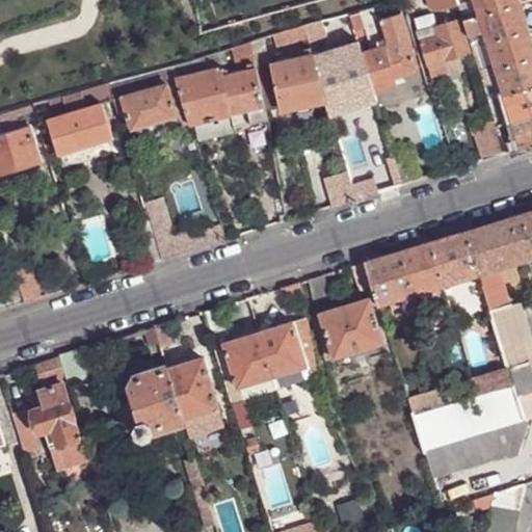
[(415,8),(411,0),(401,0),(404,11),(415,8)]
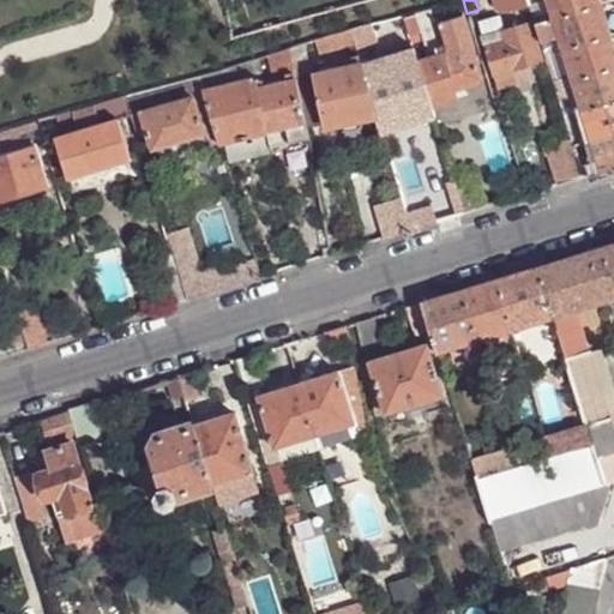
[(529,4),(527,0),(495,0),(495,1),(499,12),(529,4)]
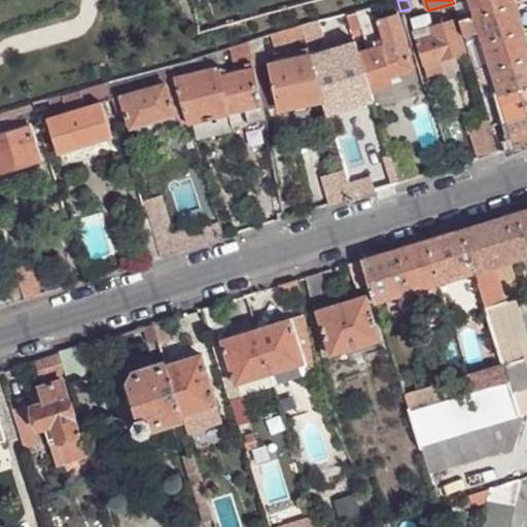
[(463,0),(454,3),(457,14),(472,9),(469,0),(463,0)]
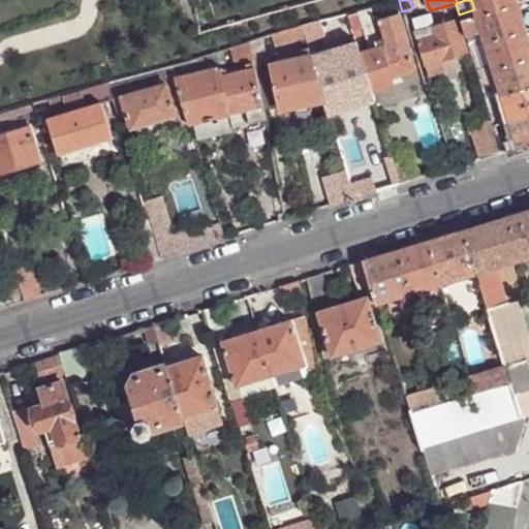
[(517,4),(515,0),(471,0),(474,9),(459,14),(461,20),(517,4)]
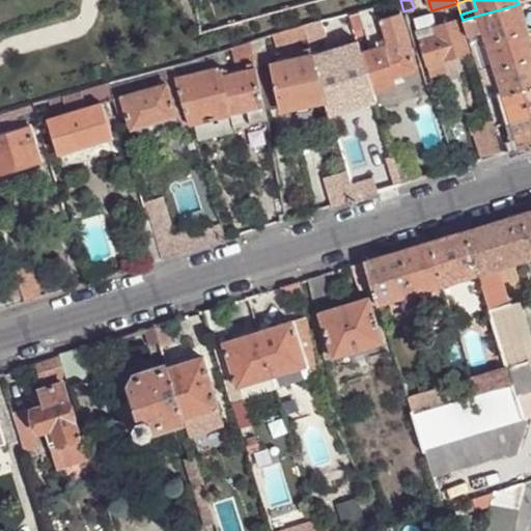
[(527,29),(519,4),(463,20),(468,35),(483,31),(486,42),(527,29)]
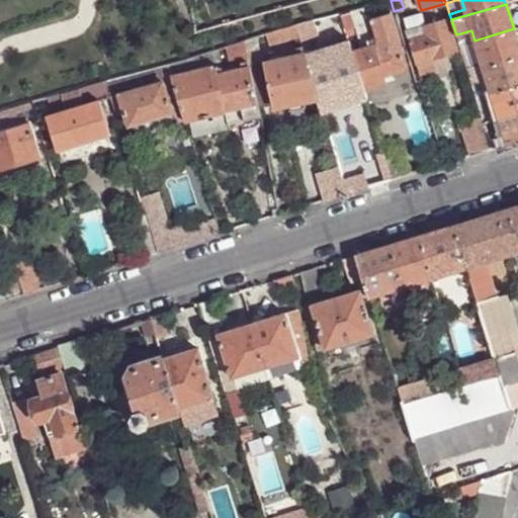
[(365,14),(362,6),(339,13),(342,20),(365,14)]
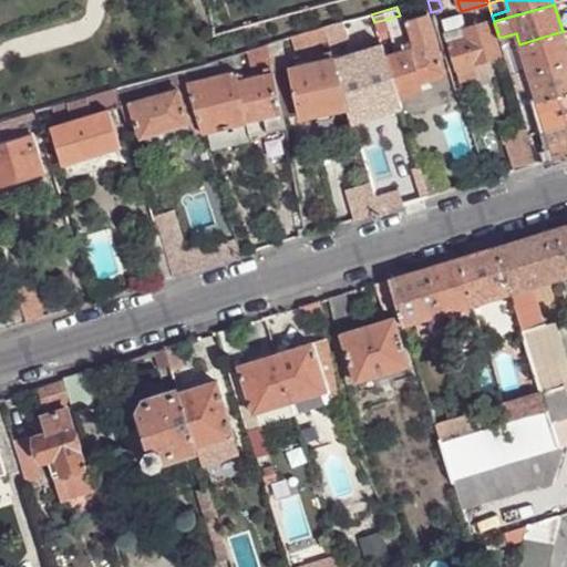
[(425,12),(409,18),(406,18),(409,29),(416,51),(436,45),(425,12)]
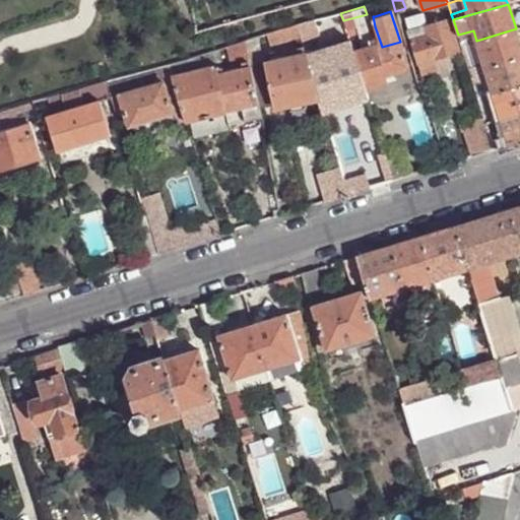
[(346,30),(347,35),(365,29),(375,26),(373,16),(375,16),(373,12),(367,14),(343,20),(346,30)]
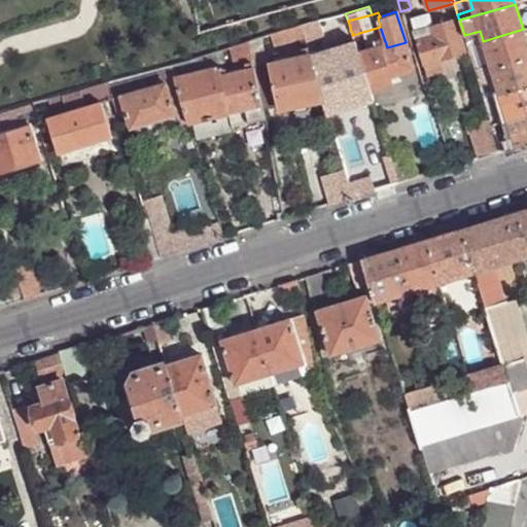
[(409,20),(415,38),(431,34),(429,27),(432,25),(429,14),(409,20)]
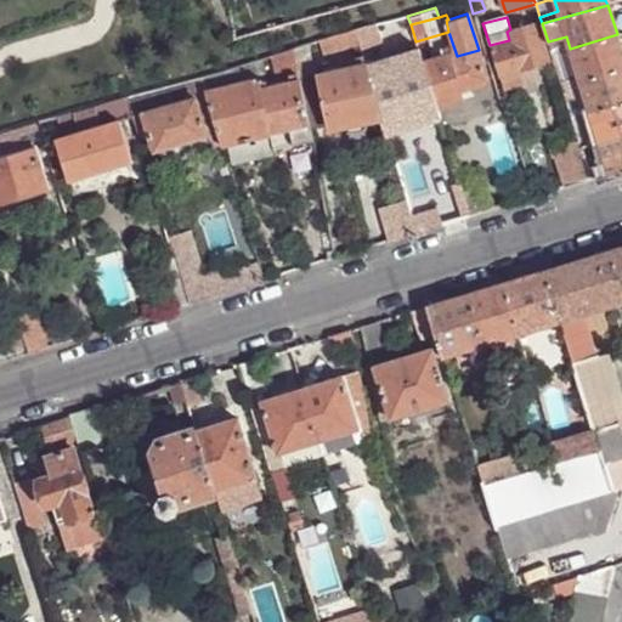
[(499,78),(531,68),(549,62),(537,22),(510,29),(507,32),(509,40),(490,45),(499,78)]
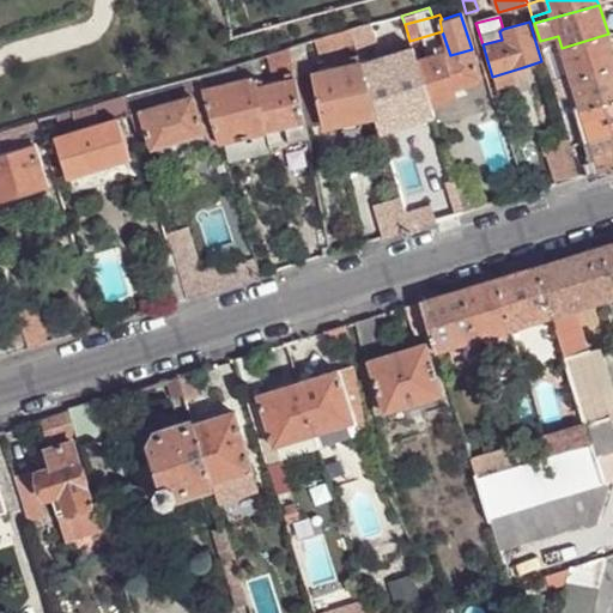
[(376,40),(371,24),(350,30),(354,46),(376,40)]
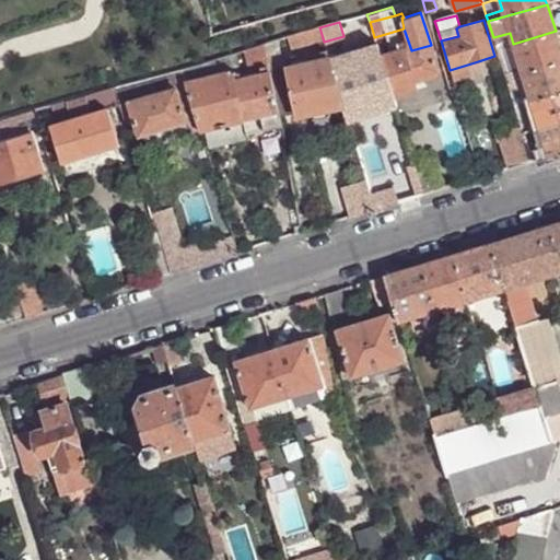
[(351,39),(373,33),(370,22),(348,31),(351,39)]
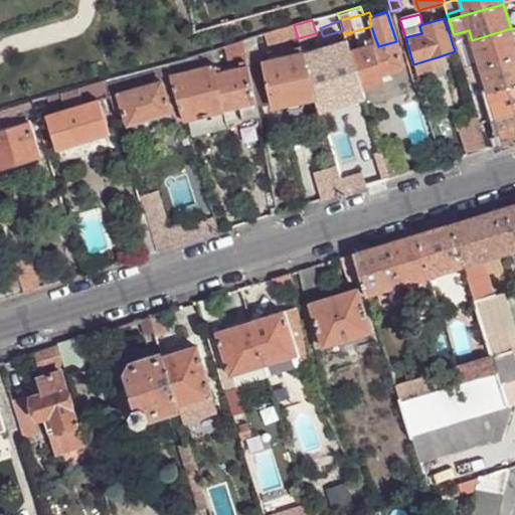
[(298,38),(294,25),(264,34),(269,47),(298,38)]
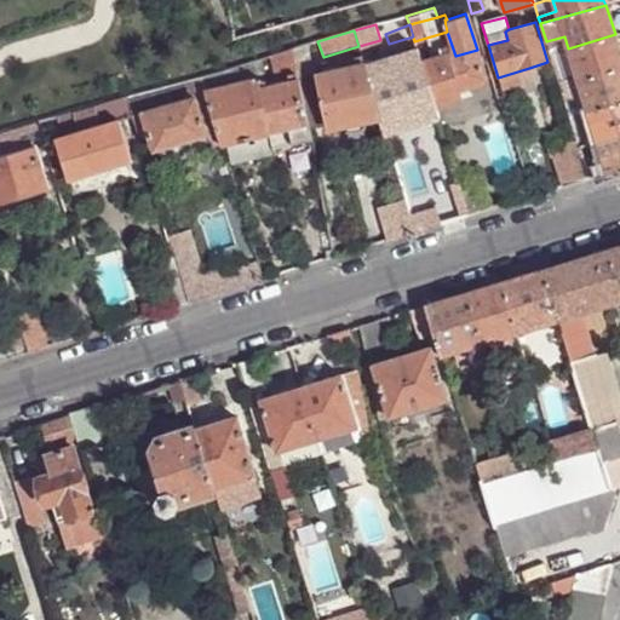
[(455,56),(447,32),(435,35),(441,55),(447,52),(448,58),(455,56)]
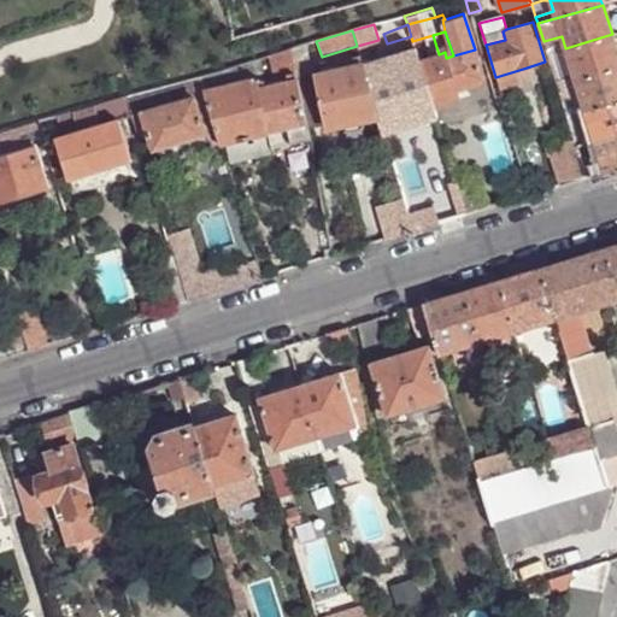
[(616,68),(616,51),(612,34),(565,48),(575,80),(616,68)]
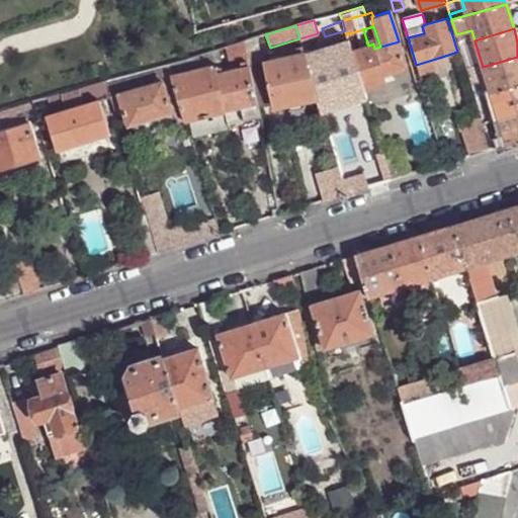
[(459,46),(468,42),(466,36),(457,40),(459,46)]
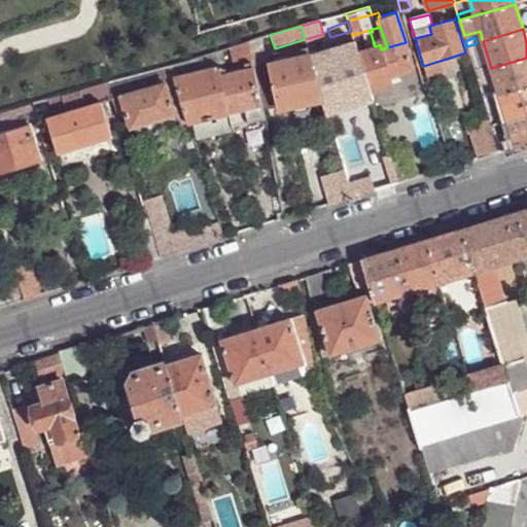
[(267,63),(261,38),(248,41),(253,66),(267,63)]
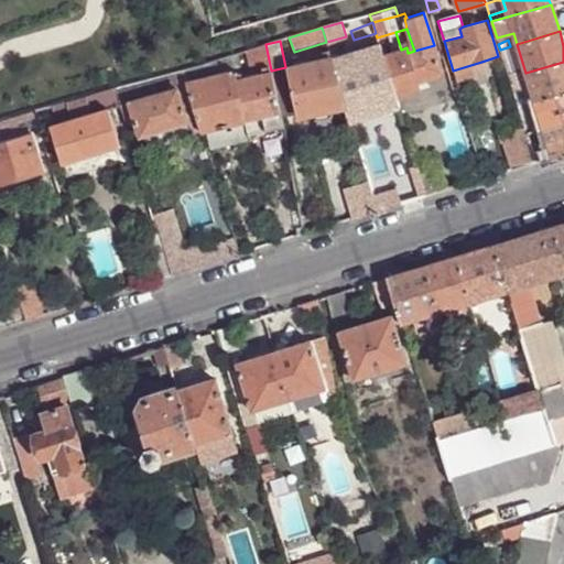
[(271,71),(266,44),(246,51),(252,76),(243,78),(237,53),(230,56),(232,72),(243,120),(261,117),(280,112),(271,71)]
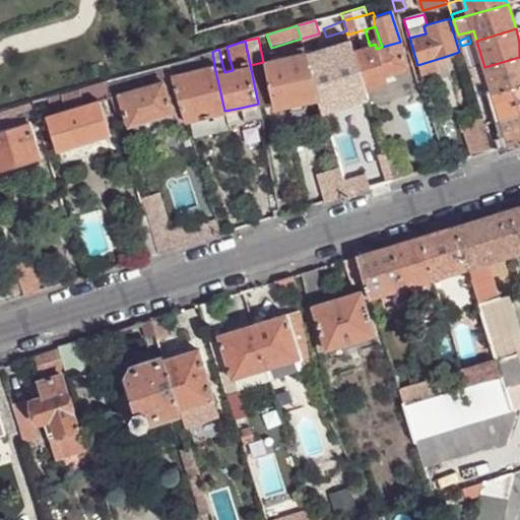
[(323,113),(367,100),(364,89),(352,51),(348,41),(306,54),(319,99),(323,113)]
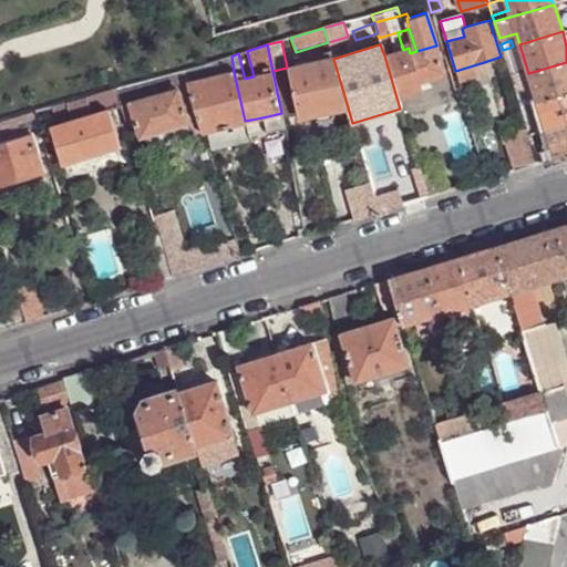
[(528,73),(519,44),(513,47),(503,50),(512,79),(528,73)]
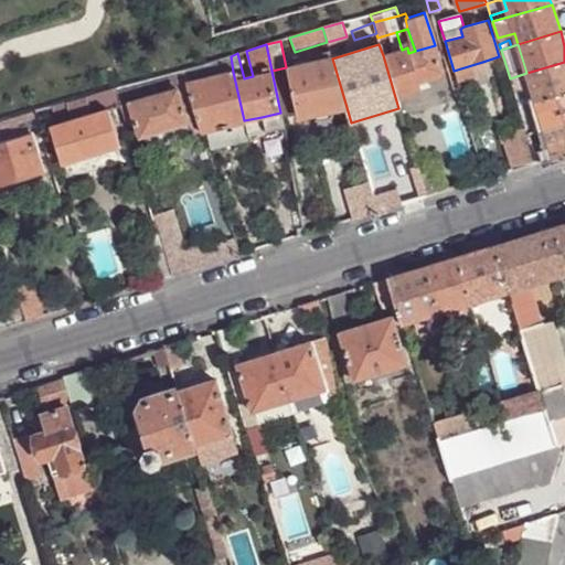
[(383,55),(395,97),(418,89),(416,82),(443,74),(435,45),(415,51),(408,53),(407,48),(402,50),(383,55)]
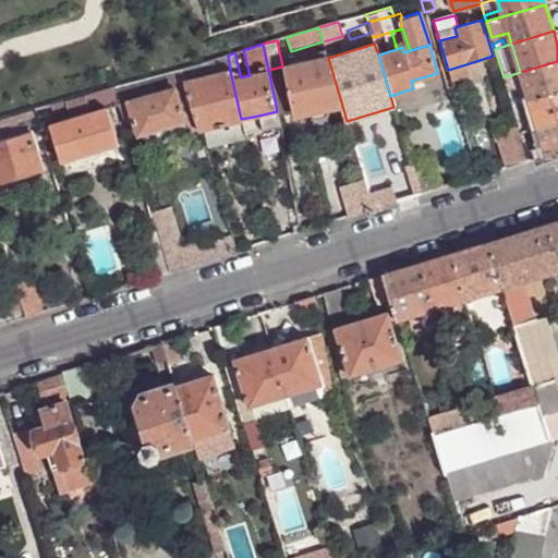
[(230,71),(228,56),(181,70),(185,82),(230,71)]
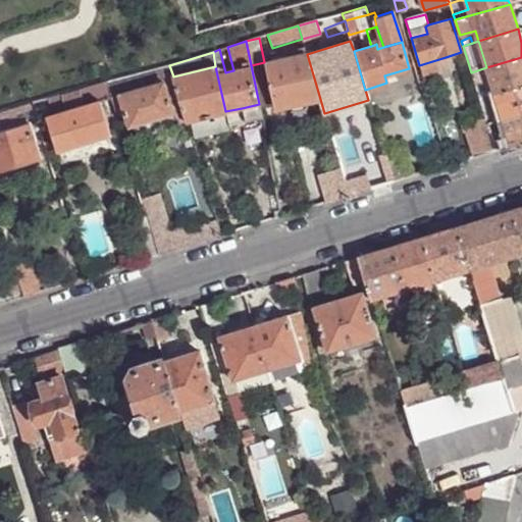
[(306,101),(320,99),(307,54),(268,62),(276,107),(290,104),(292,110),(307,108),(306,101)]
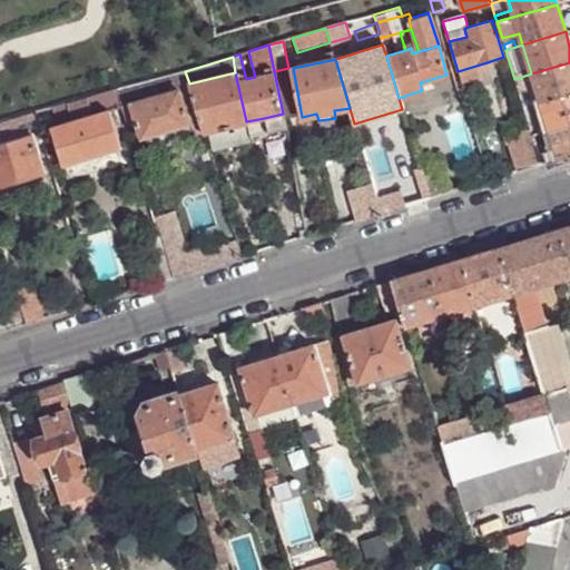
[(493,82),(487,62),(458,71),(461,86),(478,81),(480,86),(493,82)]
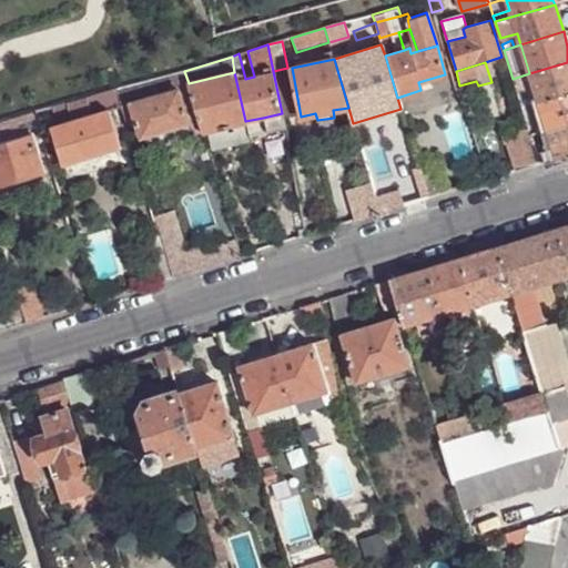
[(567,92),(567,62),(529,73),(539,102),(567,92)]
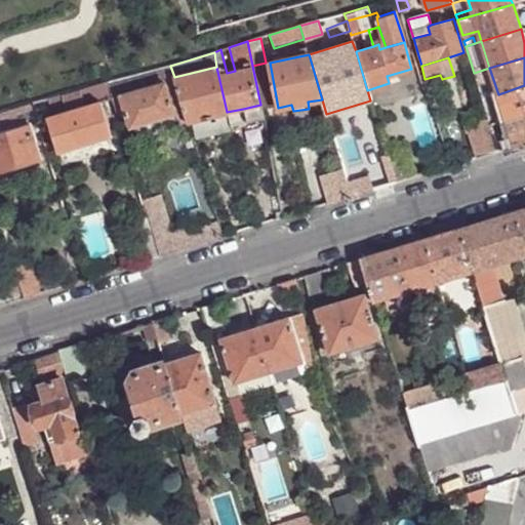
[(260,105),(261,111),(278,108),(270,63),(266,63),(252,66),(260,105)]
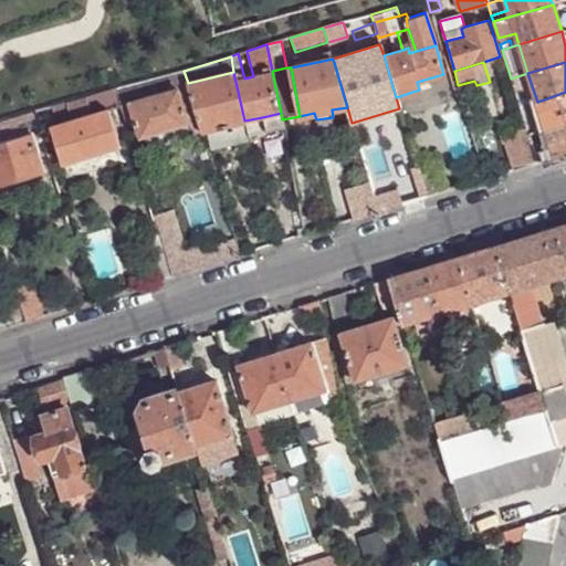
[(188,83),(184,71),(114,90),(117,100),(119,106),(130,103),(140,137),(188,123),(191,133),(201,129),(188,83)]
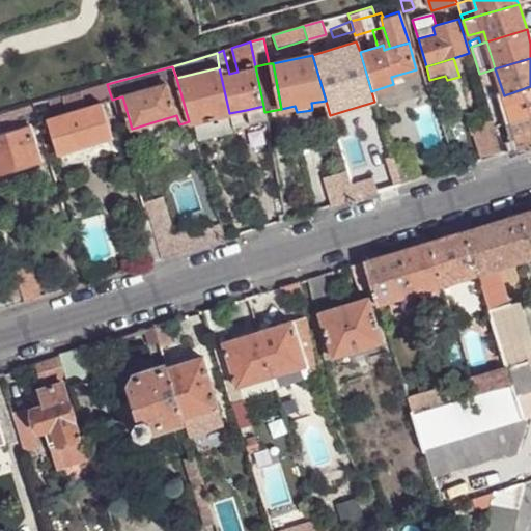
[(190,122),(229,113),(219,67),(176,78),(189,121),(190,122)]
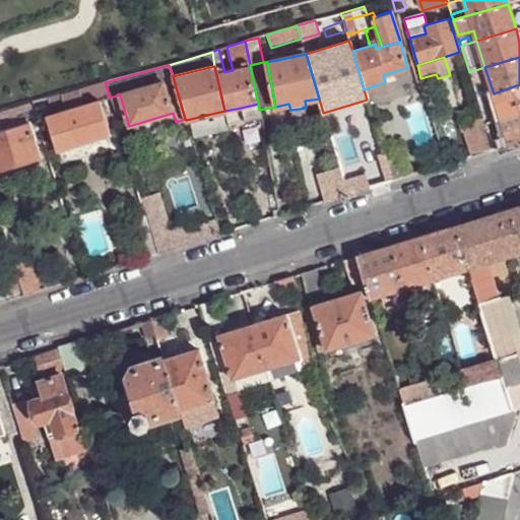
[(494,93),(484,67),(469,72),(477,98),(494,93)]
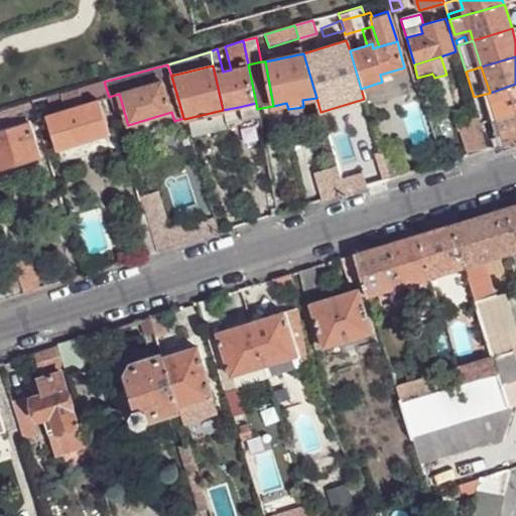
[(107,91),(104,82),(79,89),(82,98),(107,91)]
